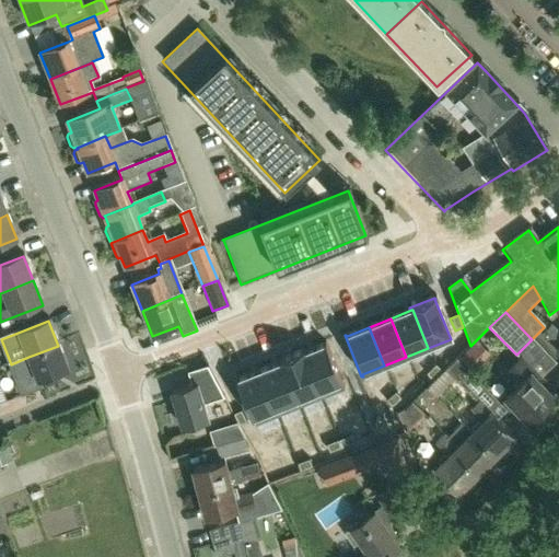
[(558,336),(550,328),(543,335),(558,350),(556,351),(558,354),(558,336)]
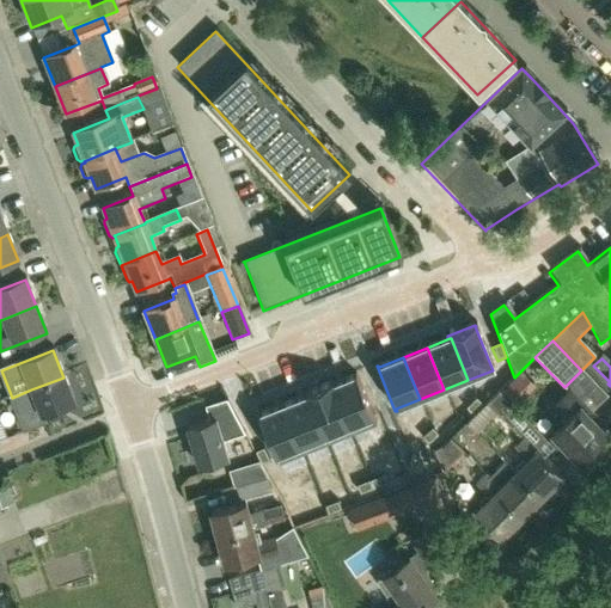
[(520,374),(502,393),(515,406),(533,388),(520,374)]
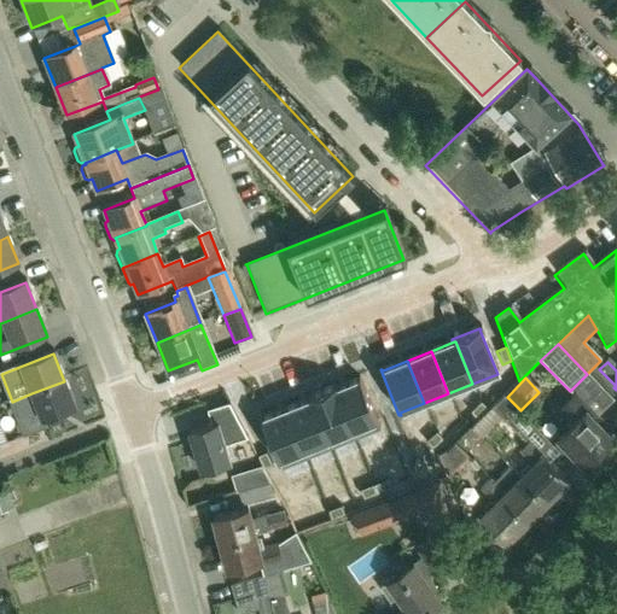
[(335,390),(333,391),(354,440),(379,431),(359,379),(356,379),(358,381),(335,390)]
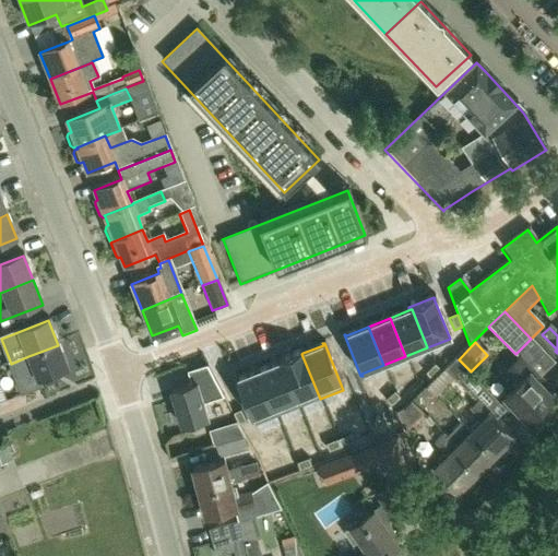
[(68,369),(58,345),(28,356),(34,370),(15,377),(23,397),(42,389),(38,380),(68,369)]
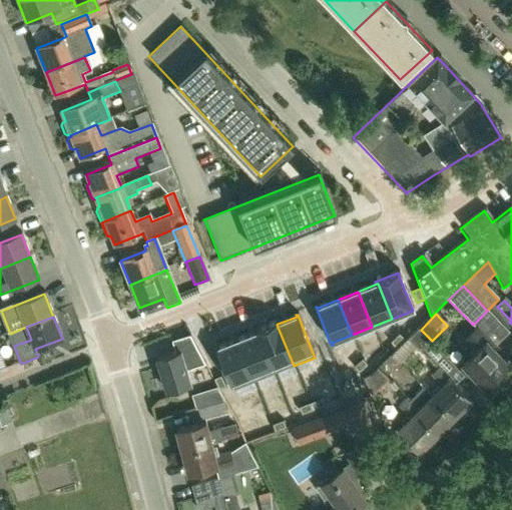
[(278,322),(253,331),(254,332),(256,332),(256,333),(257,333),(274,375),(294,366),(277,325),(278,324),(278,323),(279,323),(278,322)]
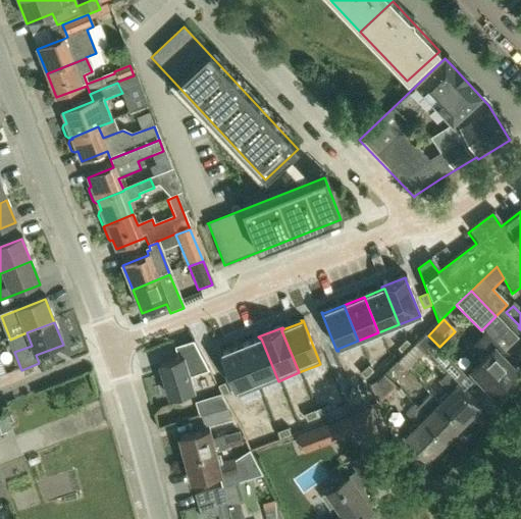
[(471,371),(493,395),(516,373),(500,357),(504,353),(485,334),(472,348),(483,359),(471,371)]
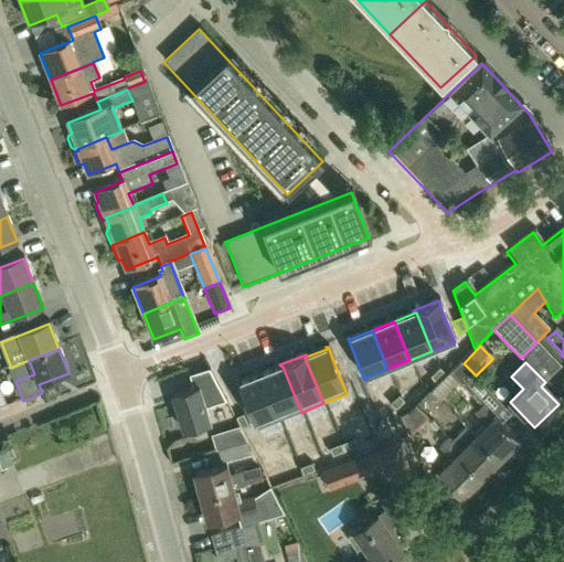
[(499,463),(520,442),(497,417),(503,410),(459,364),(448,375),(481,409),(475,414),(487,426),(476,438),(475,438),(499,463)]
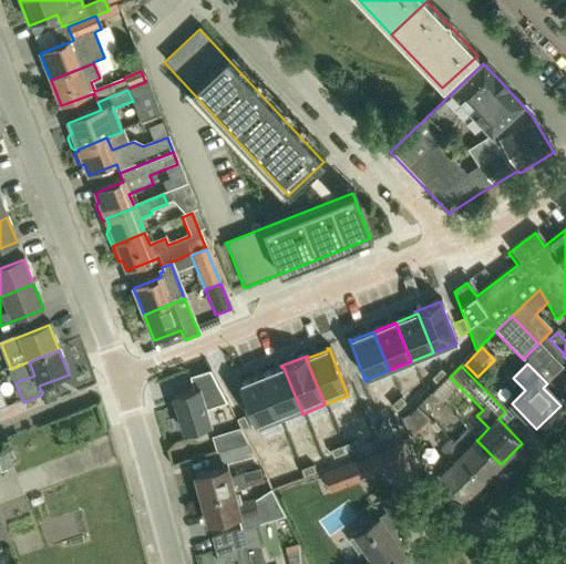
[(283,368),(261,377),(280,423),(302,414),(284,368),(283,368)]
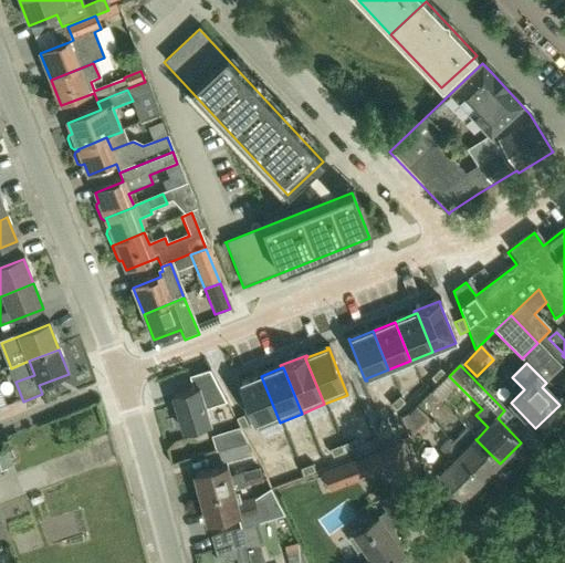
[(447,376),(440,369),(429,381),(436,387),(447,376)]
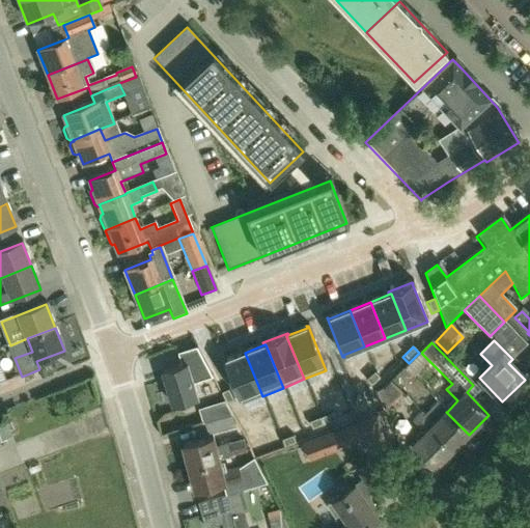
[(208,371),(203,362),(197,350),(183,355),(186,366),(162,373),(173,409),(198,400),(191,377),(208,371)]
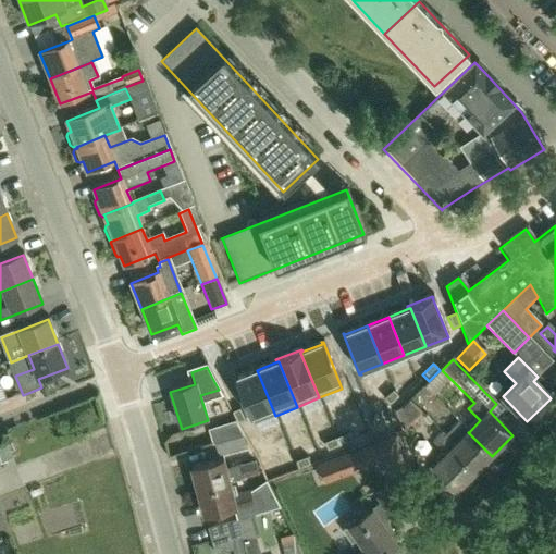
[(235,377),(234,378),(252,425),(275,416),(257,370),(235,379),(235,377)]
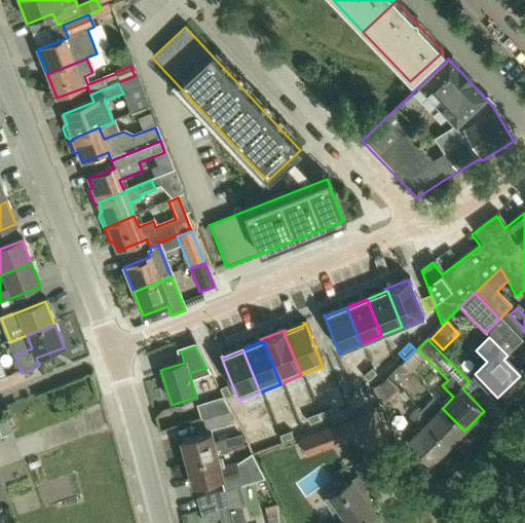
[(376,375),(371,369),(361,377),(367,384),(376,375)]
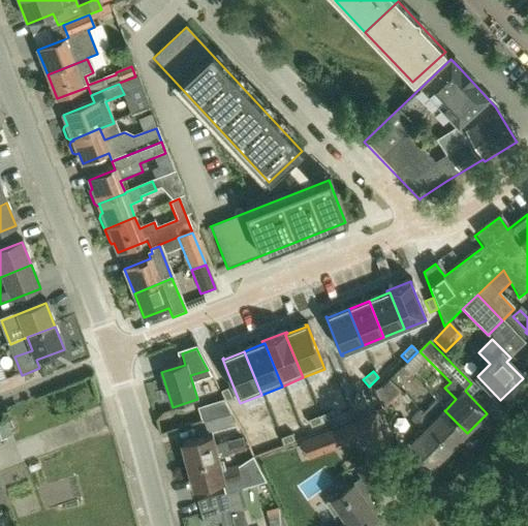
[(233,400),(227,389),(219,392),(225,403),(233,400)]
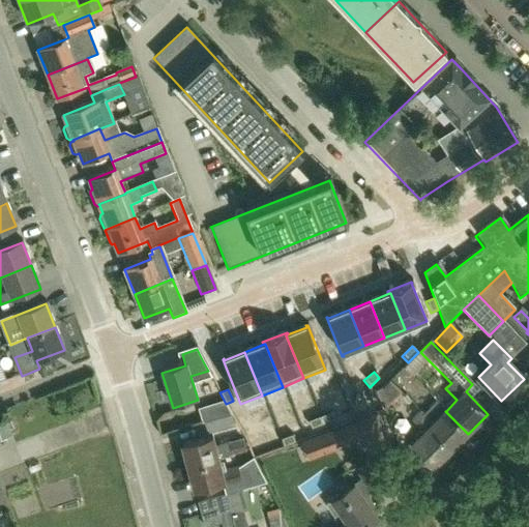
[(403,411),(393,392),(379,400),(387,418),(403,411)]
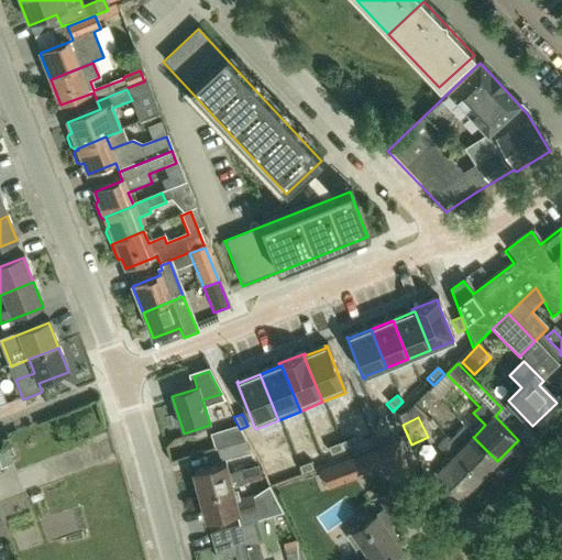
[(383,423),(375,426),(379,438),(388,435),(383,423)]
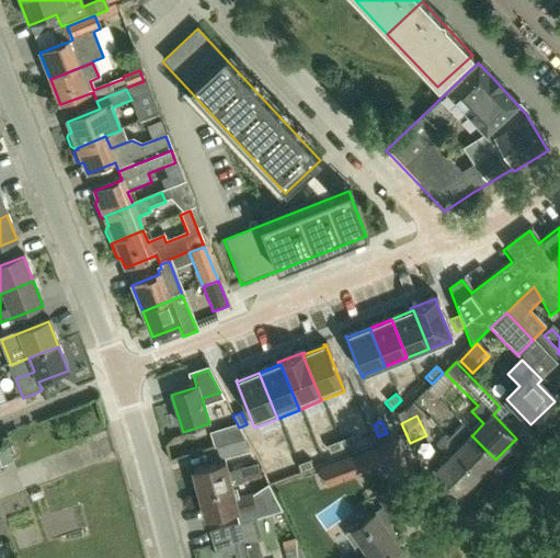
[(477,477),(495,459),(471,435),(472,435),(463,425),(447,441),(456,450),(454,453),(477,477)]
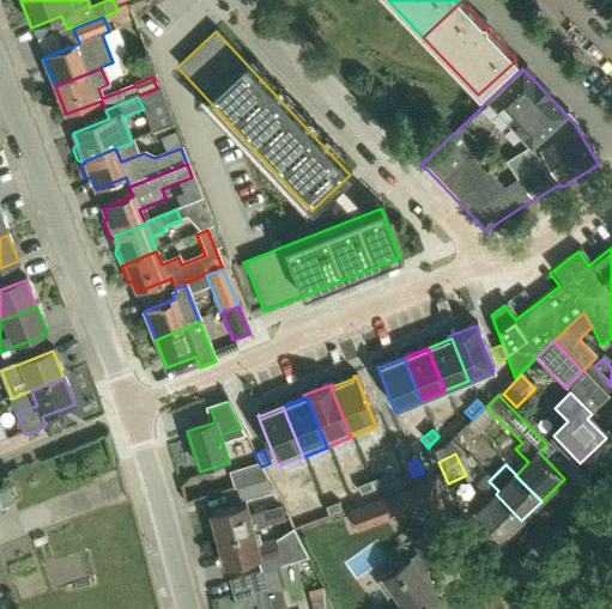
[(237,491),(267,482),(260,468),(232,475),(237,491)]
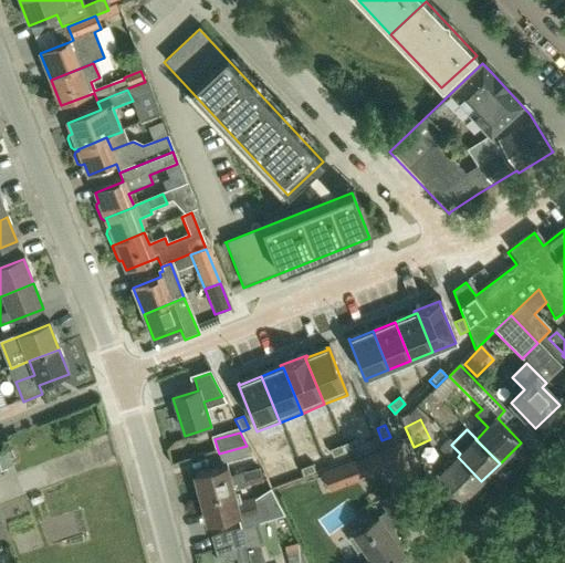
[(357,450),(354,441),(341,446),(344,455),(357,450)]
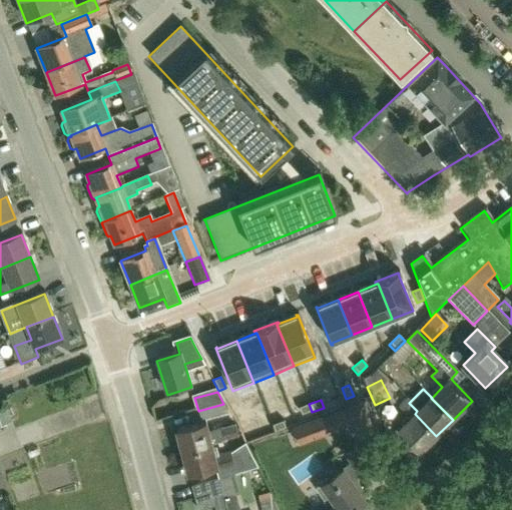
[(418,454),(436,436),(415,414),(417,411),(409,403),(407,400),(399,408),(410,419),(397,432),(418,454)]
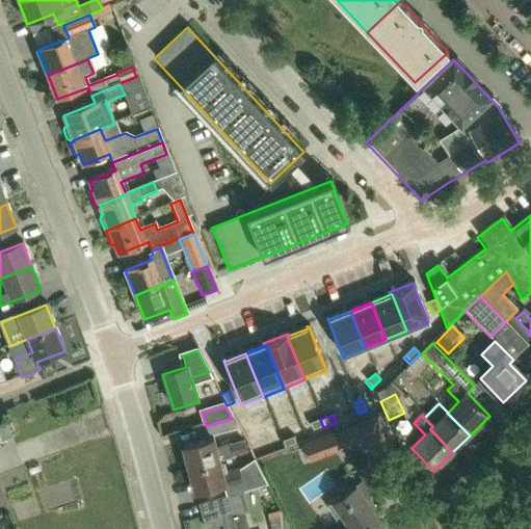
[(235,430),(232,419),(206,426),(208,438),(235,430)]
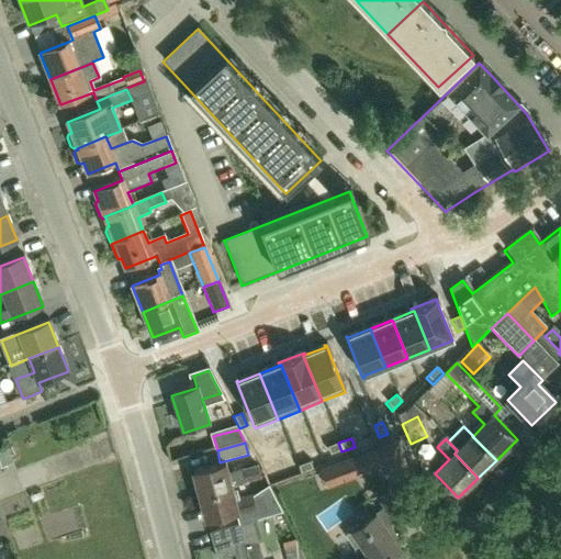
[(399,443),(321,471),(327,488),(379,469),(382,477),(407,467),(399,443)]
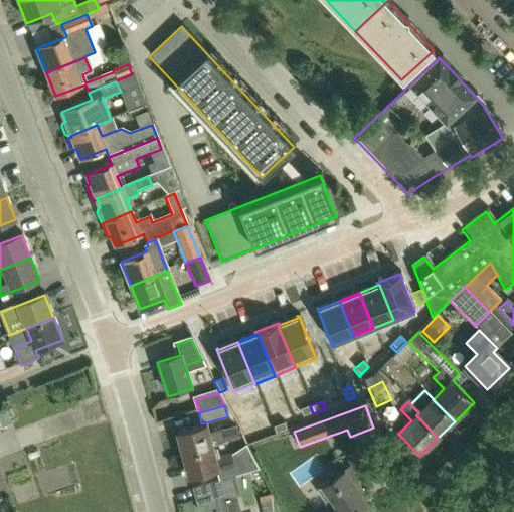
[(313,413),(310,405),(299,410),(302,417),(313,413)]
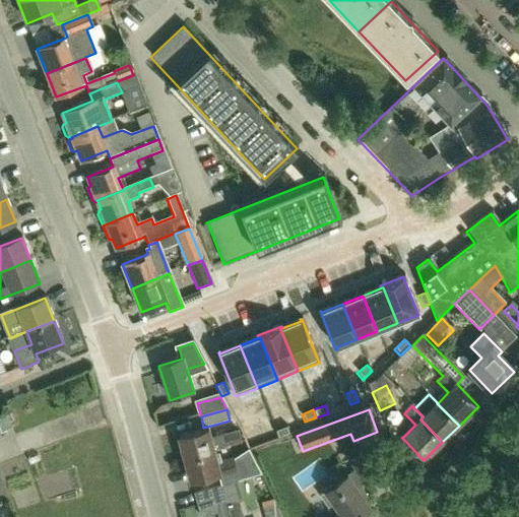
[(289,435),(286,428),(274,432),(277,440),(289,435)]
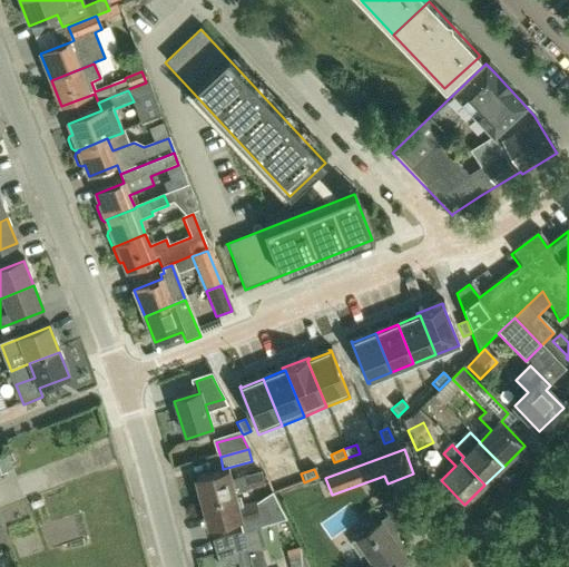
[(236,496),(235,495),(264,487),(261,473),(232,480),(229,471),(197,480),(203,505),(236,496)]
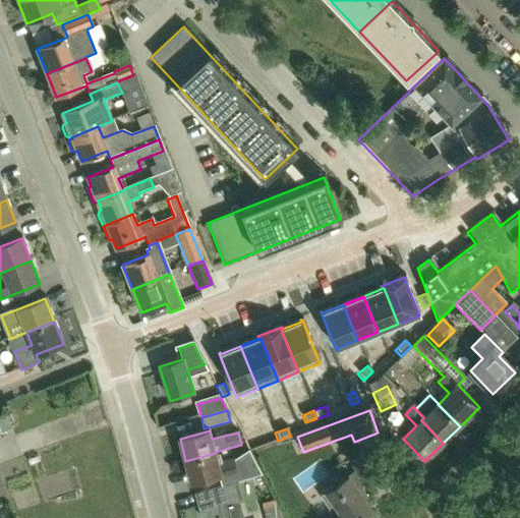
[(254,464),(236,468),(234,462),(219,466),(216,453),(185,461),(191,483),(218,476),(221,487),(262,477),(254,464)]
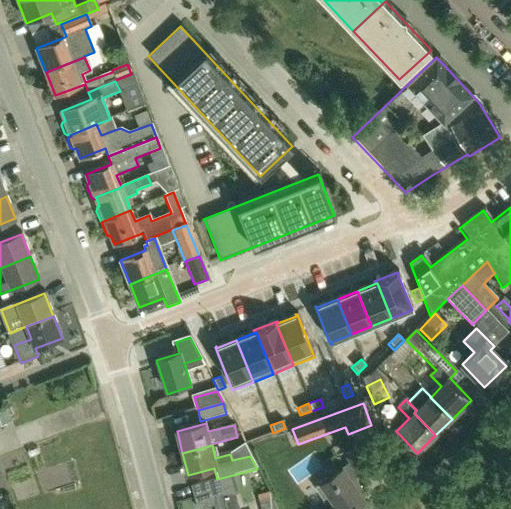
[(328,496),(337,508),(352,508),(363,501),(357,492),(360,490),(353,479),(358,476),(358,477),(370,468),(355,447),(344,455),(350,464),(315,490),(322,500),(328,496)]
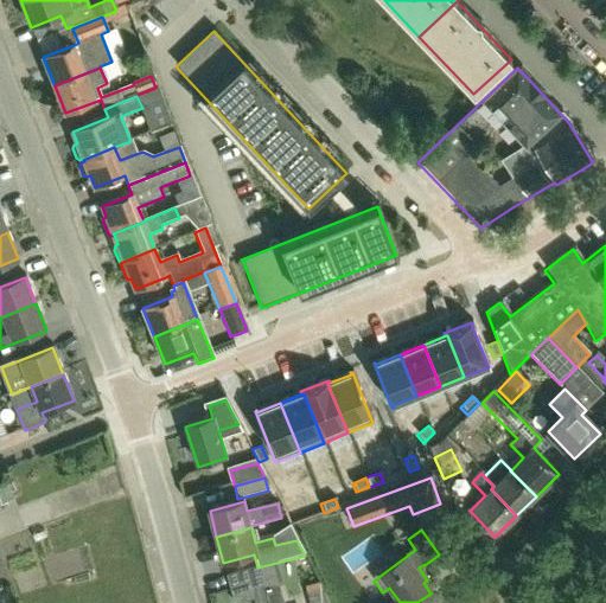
[(267,602),(265,591),(263,591),(260,579),(256,568),(227,576),(230,591),(249,585),(253,602),(267,602)]
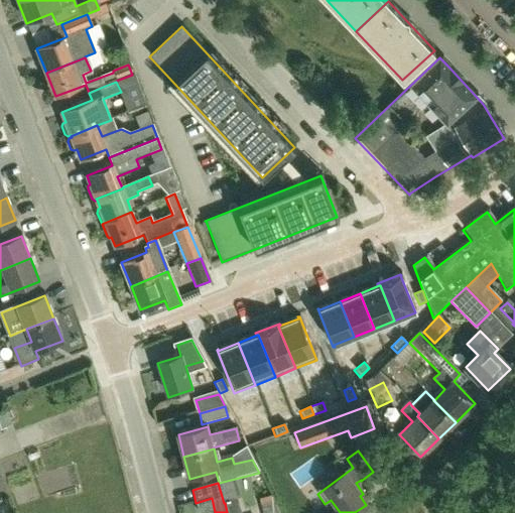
[(240,512),(237,500),(234,500),(231,489),(221,493),(224,503),(225,503),(227,512),(240,512)]
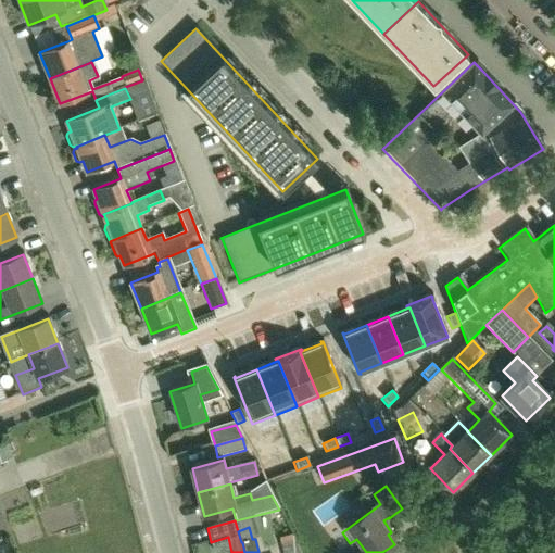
[(297,552),(293,541),(280,544),(282,552),(297,552)]
